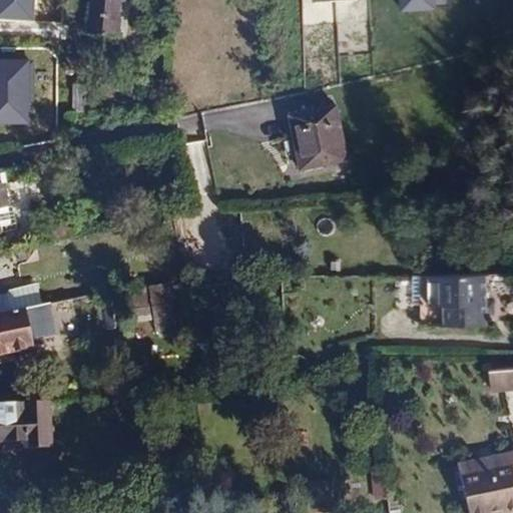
[(34,0),(0,0),(0,20),(34,22),(34,0)]
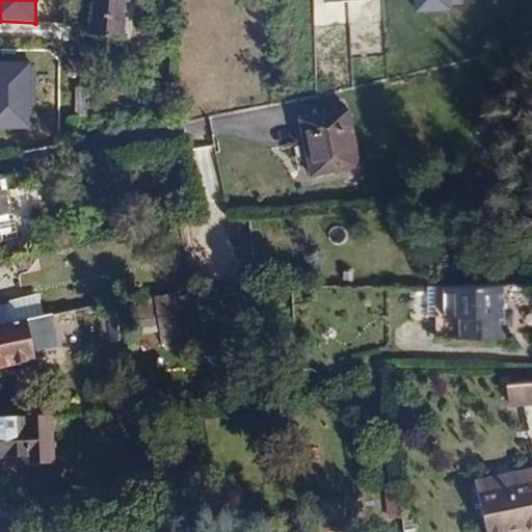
[(122,0),(92,0),(89,33),(118,36),(122,0)]
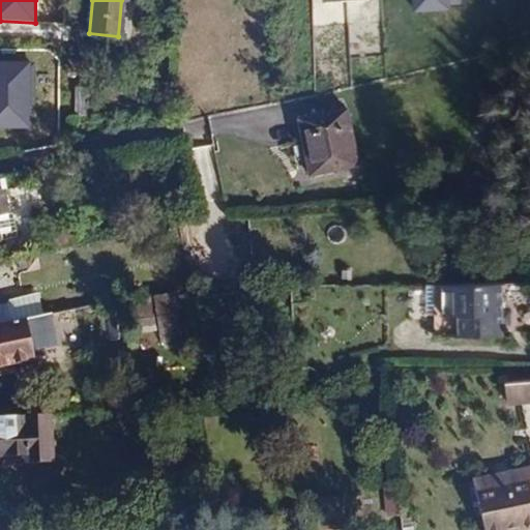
[(447,0),(412,0),(414,11),(448,9),(447,0)]
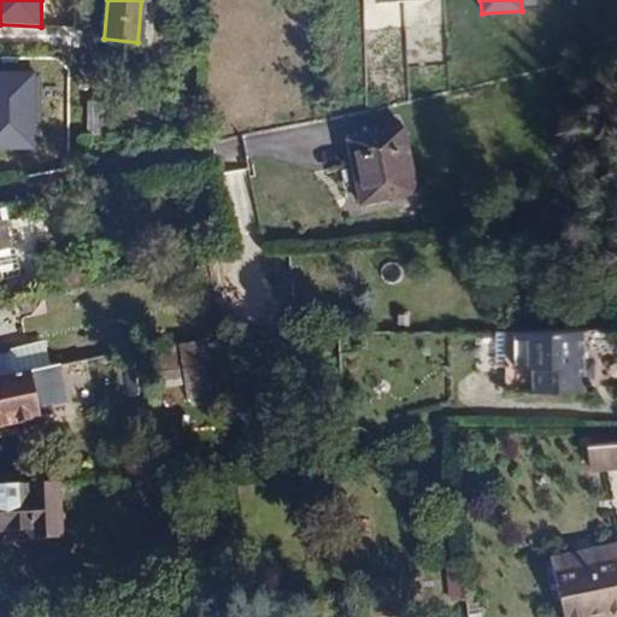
[(34,74),(0,74),(0,151),(35,151),(34,74)]
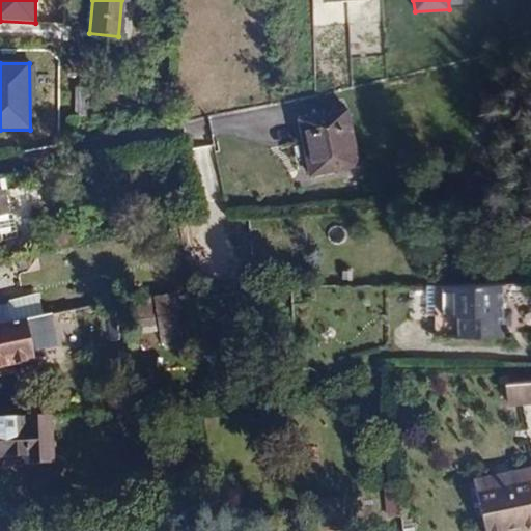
[(96,87),(75,86),(74,112),(95,113),(96,87)]
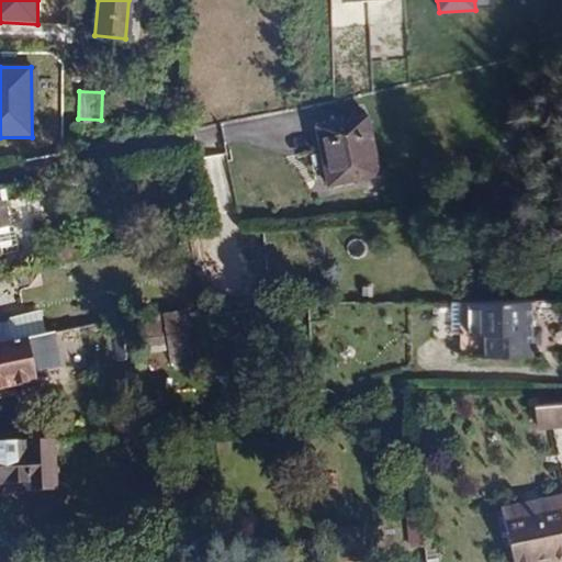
[(370,117),(318,127),(328,186),(381,176),(370,117)]
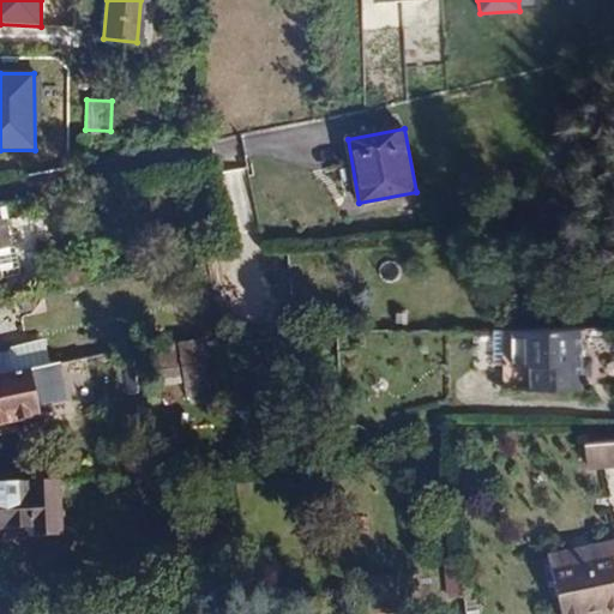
[(576,319),(548,320),(493,321),(494,354),(499,355),(500,381),(576,379),(576,319)]
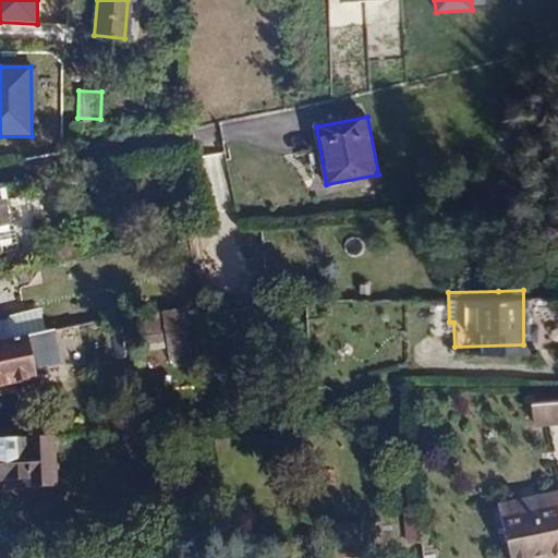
[(0,336),(27,331),(48,326),(44,304),(11,312),(11,314),(0,316),(0,336)]
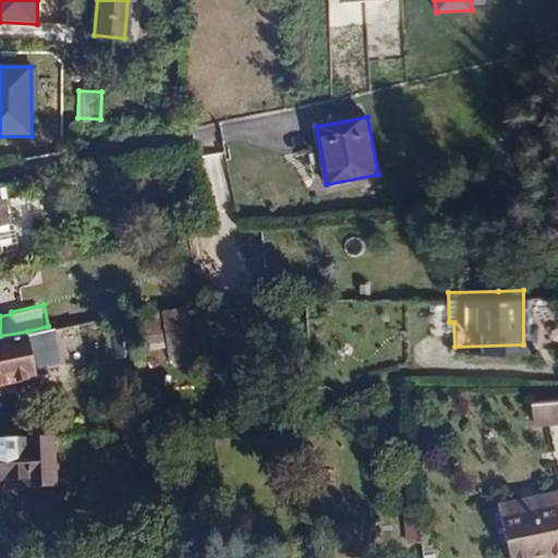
[(183,312),(158,312),(158,341),(184,341),(183,312)]
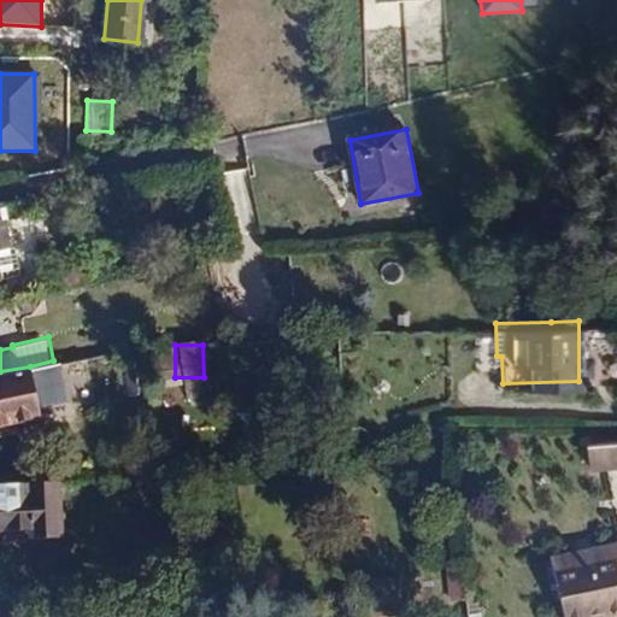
[(0,371),(0,413),(37,405),(30,366),(0,371)]
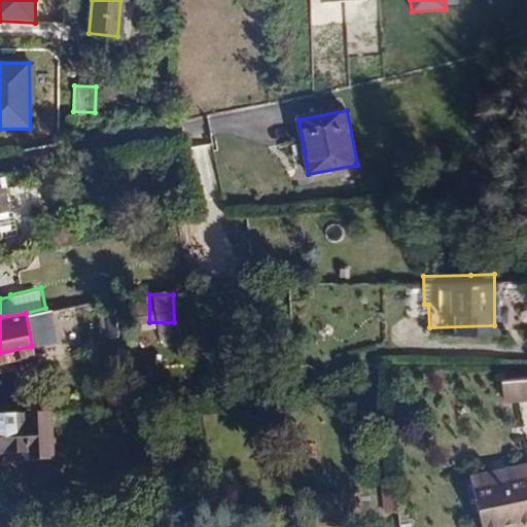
[(526,392),(526,376),(500,383),(504,399),(526,392)]
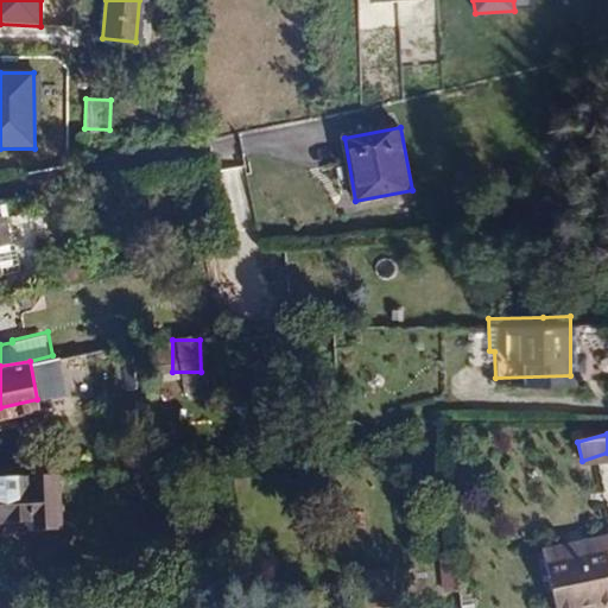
[(55,472),(31,473),(35,515),(33,525),(58,523),(58,515),(61,515),(63,512),(62,502),(59,500),(57,500),(55,472)]
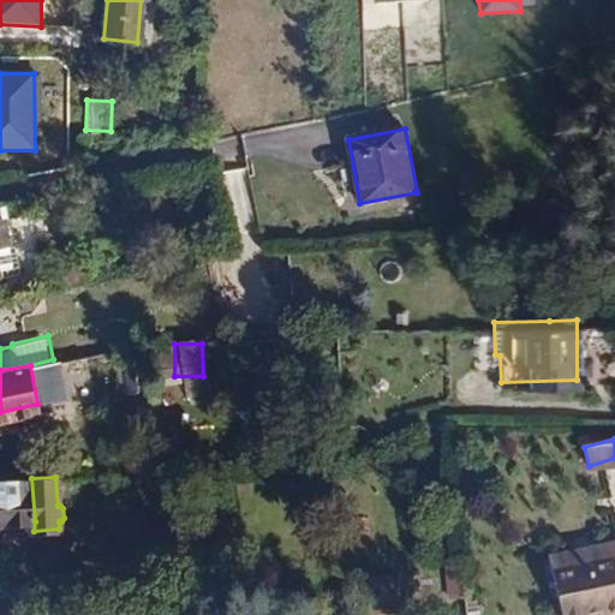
[(31,478),(0,479),(0,524),(34,521),(35,521),(31,478)]
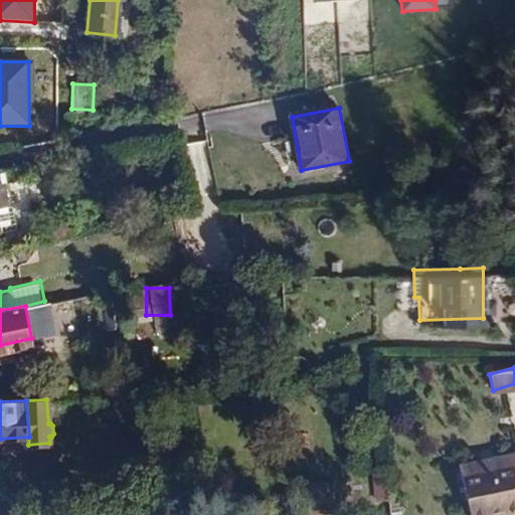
[(467,514),(481,514),(514,505),(514,445),(453,463),(467,514)]
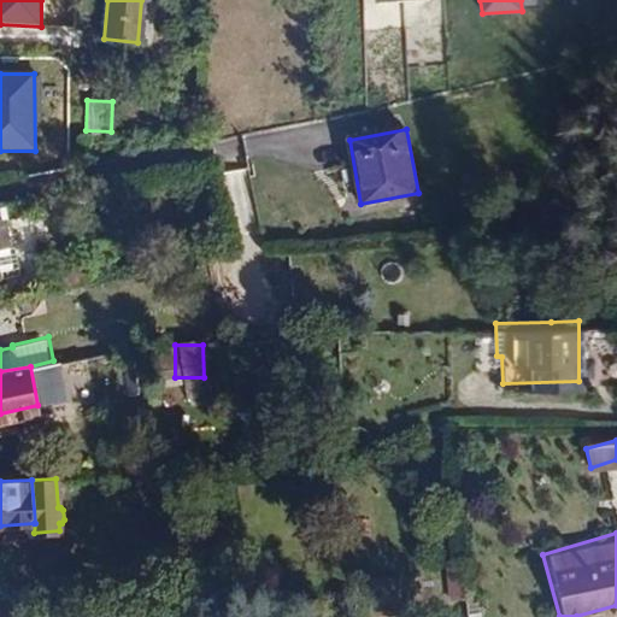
[(371,607),(421,606),(419,587),(371,587),(371,607)]
